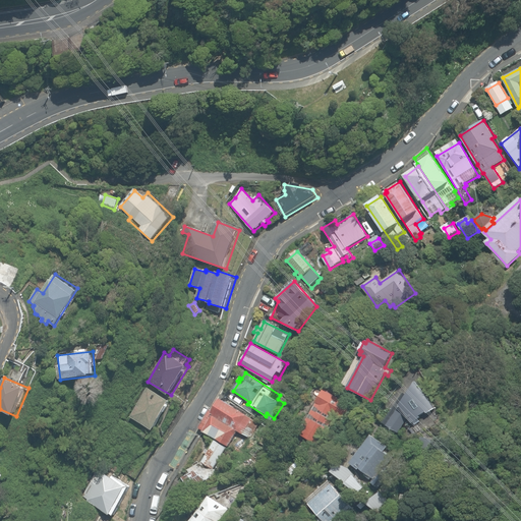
[(384,423),(398,433),(409,417),(413,423),(420,418),(420,417),(426,413),(427,414),(436,410),(417,380),(406,395),(405,392),(384,423)]
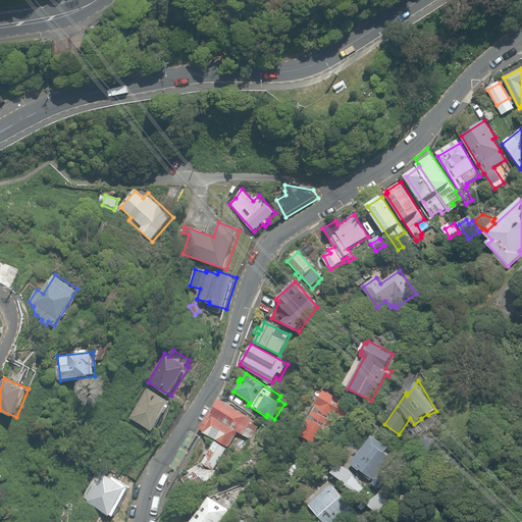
[(131,417),(155,430),(171,402),(147,388),(131,417)]
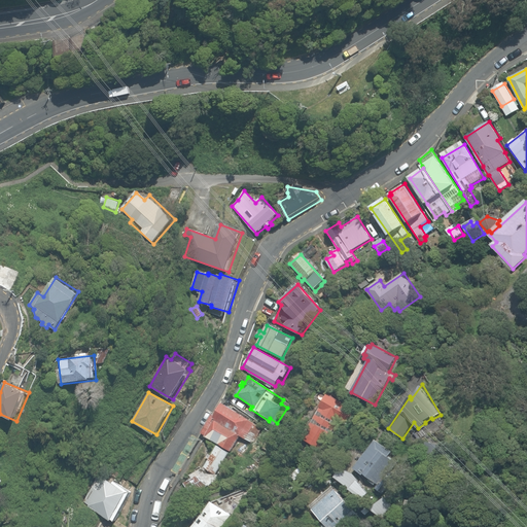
[(346,426),(355,409),(328,393),(304,438),(323,450),(339,422),(346,426)]
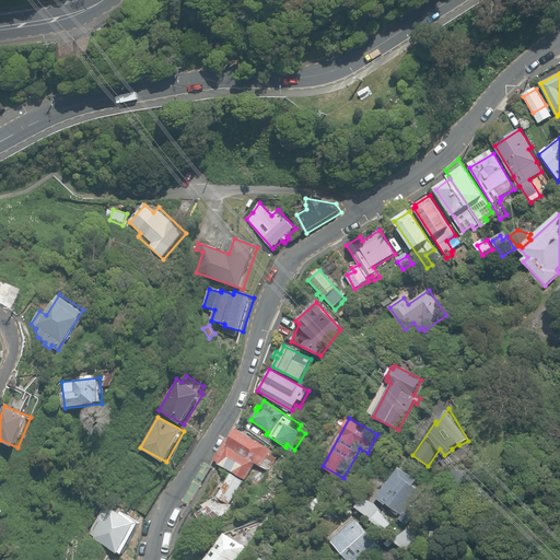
[(220,463),(246,479),(255,464),(268,473),(278,456),(237,431),(230,442),(226,440),(214,459),(220,463)]
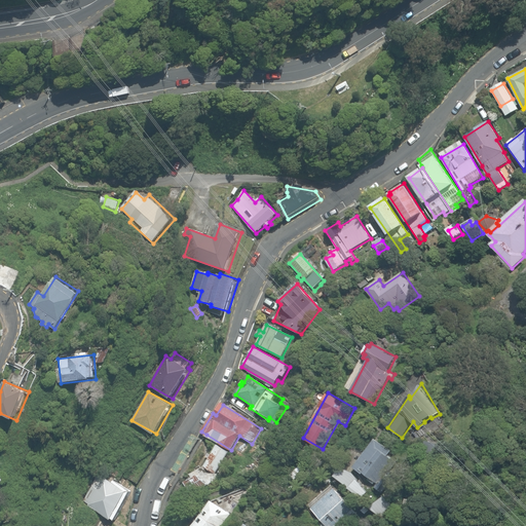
[(379,490),(392,472),(387,468),(393,459),(387,455),(390,450),(374,439),(353,467),(363,475),(364,474),(377,483),(374,487),(379,490)]
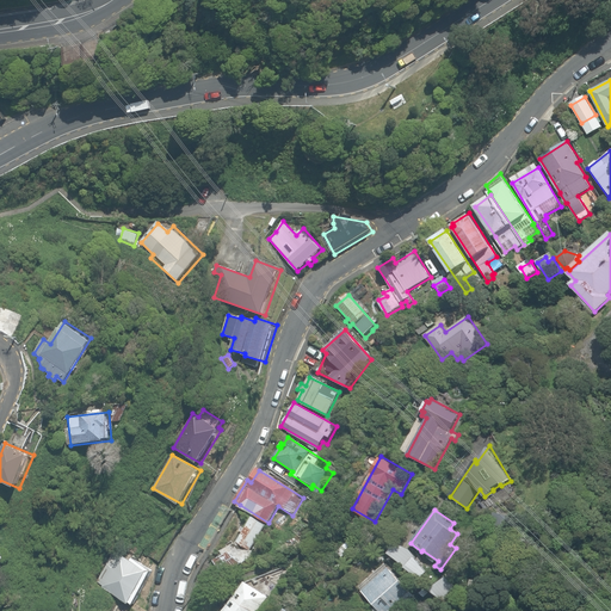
[(217,560),(224,574),(242,563),(254,556),(251,550),(266,525),(253,517),(236,542),(222,550),(224,556),(217,560)]
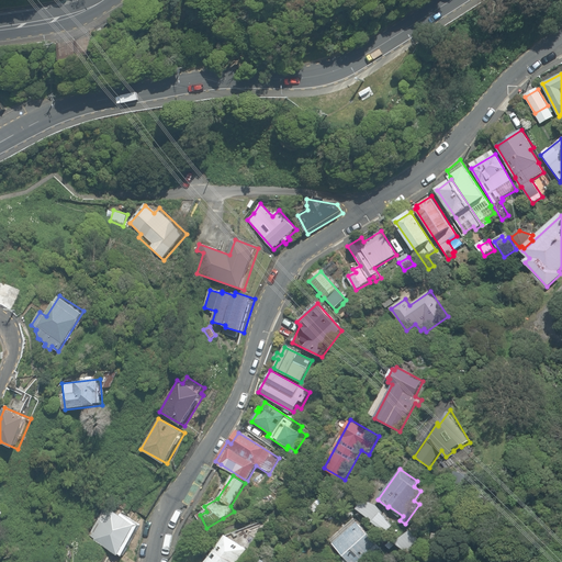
[(386,532),(391,527),(374,504),(364,499),(358,509),(386,532)]
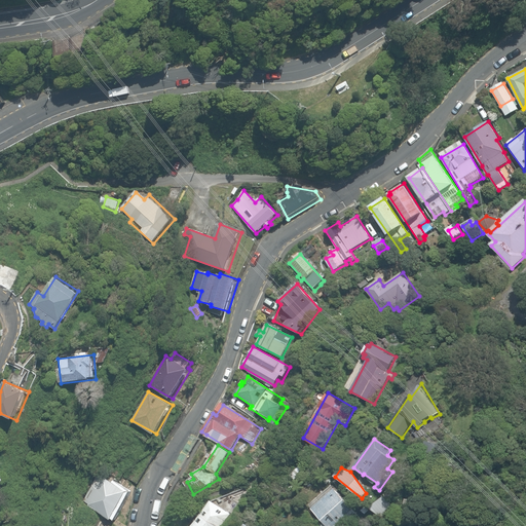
[(113,483),(99,475),(82,502),(114,521),(132,491),(114,481),(113,483)]
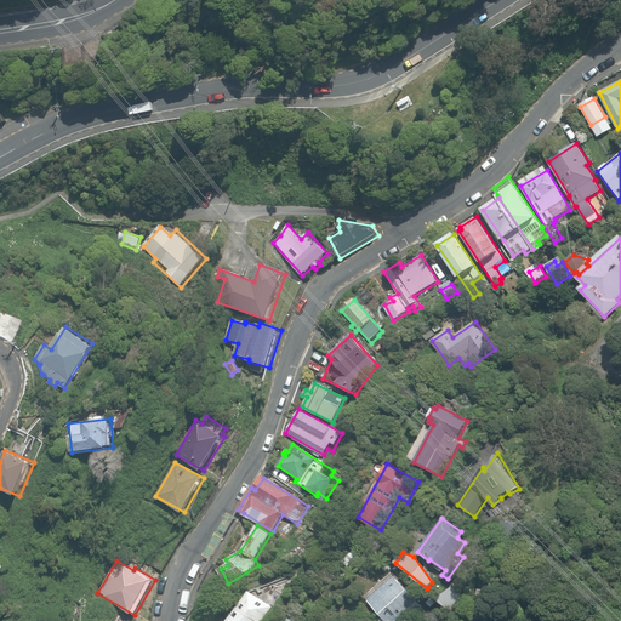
[(368,600),(386,620),(405,620),(422,607),(396,576),(368,600)]
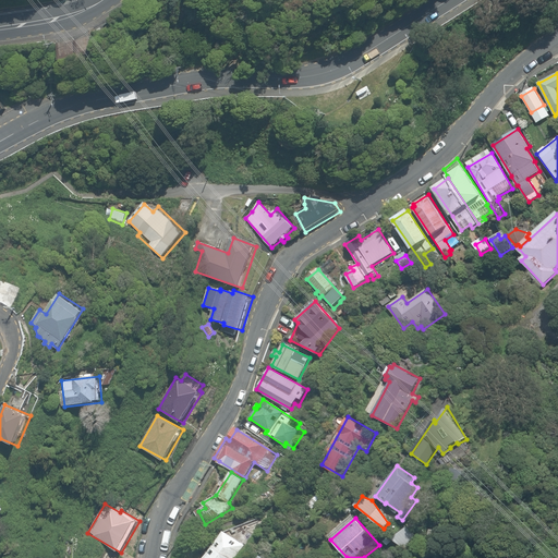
[(201,524),(192,524),(191,537),(199,537),(201,524)]
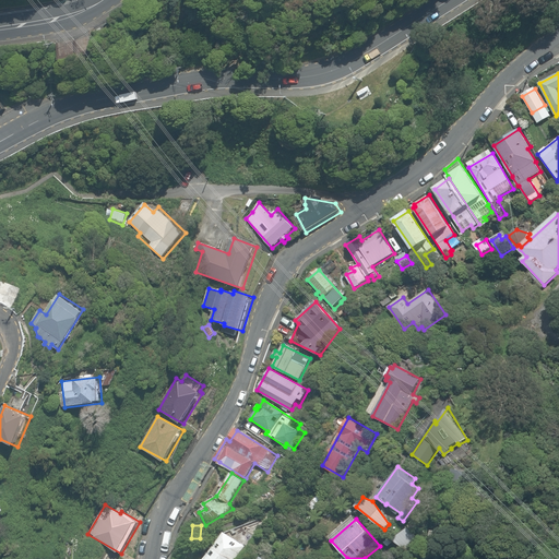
[(405,526),(392,539),(403,551),(417,538),(405,526)]
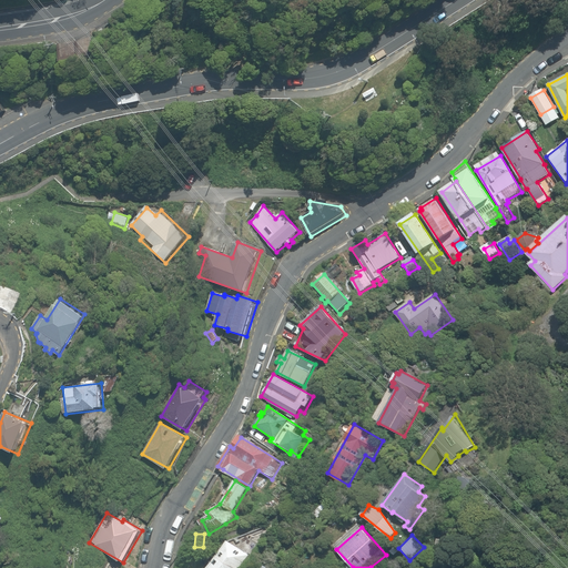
[(208,567),(240,567),(250,556),(230,539),(208,567)]
